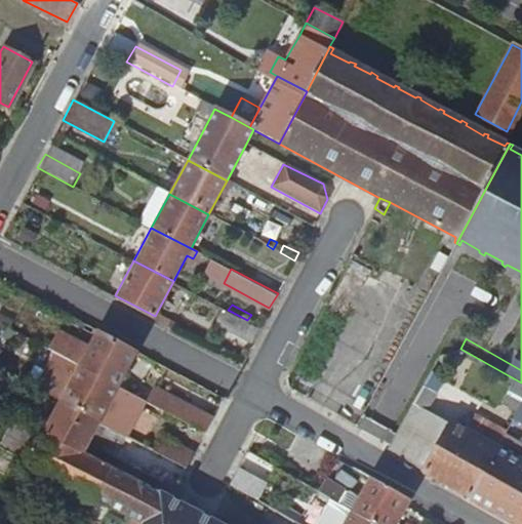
[(0,324),(3,326),(7,328),(14,314),(0,307),(0,324)]
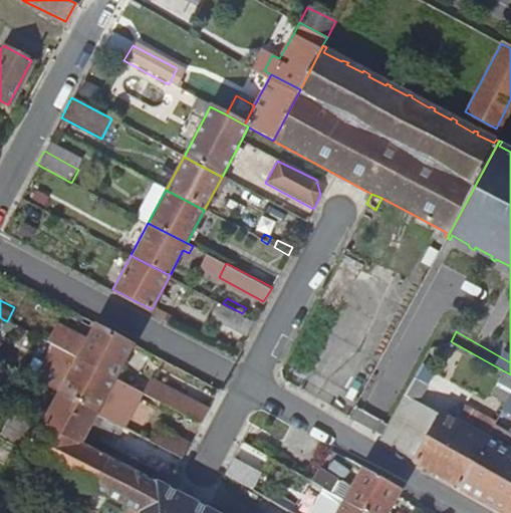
[(223,303),(219,301),(210,318),(244,336),(253,319),(242,313),(223,303)]
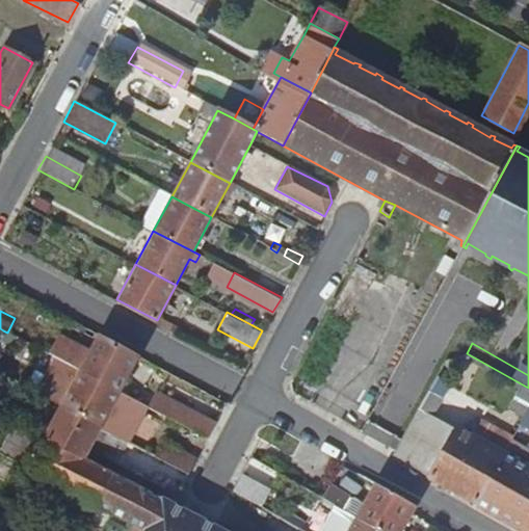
[(7,333),(16,337),(23,323),(15,318),(7,333)]
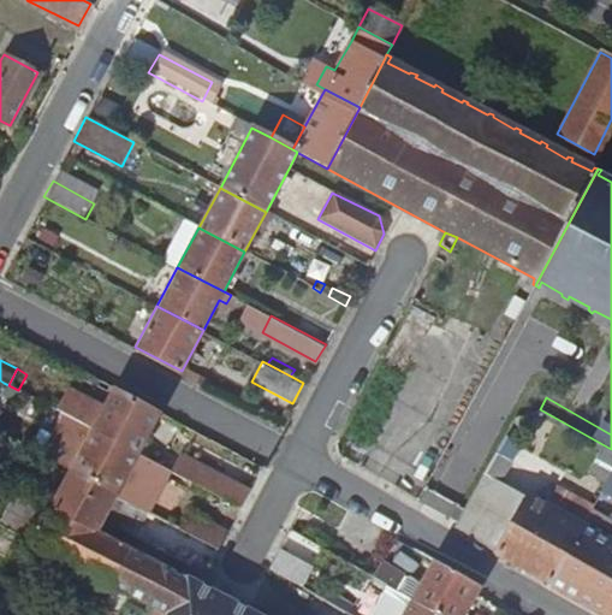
[(46,404),(18,390),(9,385),(4,383),(0,390),(0,396),(40,417),(46,404)]
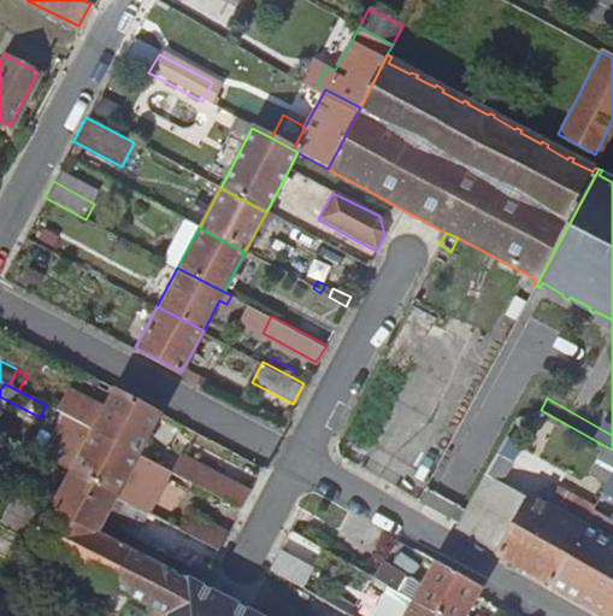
[(64,389),(53,409),(66,416),(115,441),(136,399),(115,388),(102,408),(64,389)]
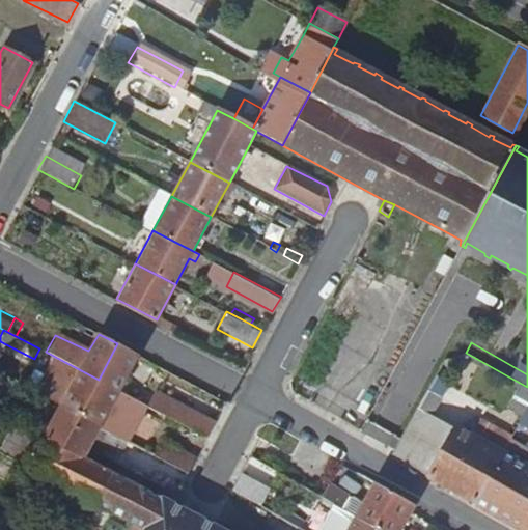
[(139,355),(117,343),(99,380),(146,405),(206,436),(214,421),(156,390),(151,396),(145,392),(144,394),(122,382),(139,355)]
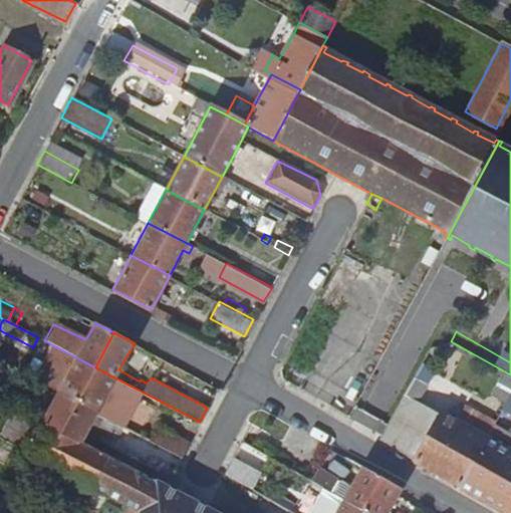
[(77,402),(95,367),(55,346),(37,380),(58,392),(77,402)]
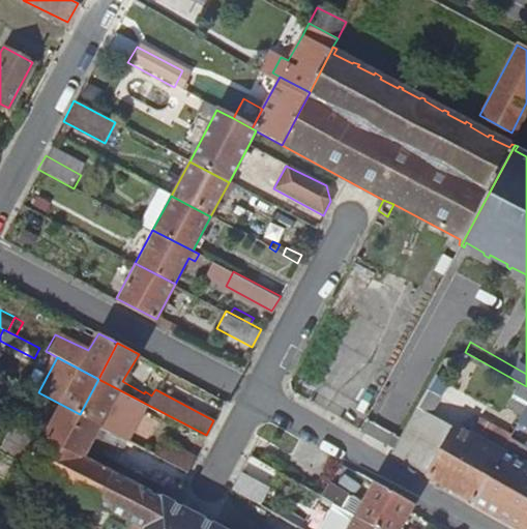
[(146,404),(98,379),(80,414),(127,440),(146,404)]
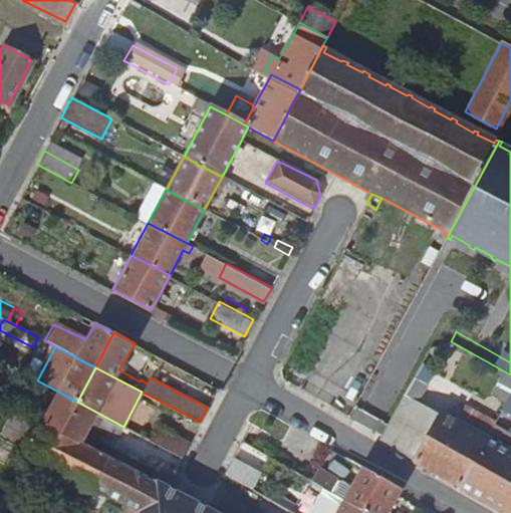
[(426,382),(414,376),(404,394),(416,401),(426,382)]
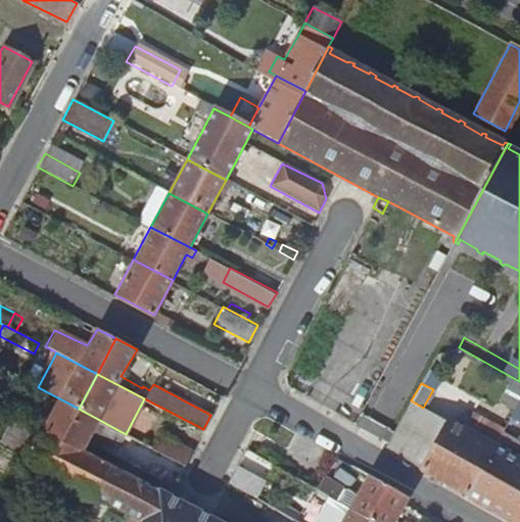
[(519,395),(511,413),(519,418),(519,395)]
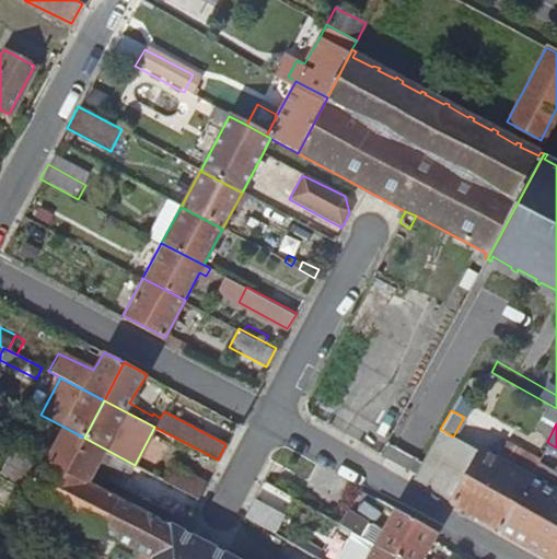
[(135,465),(84,438),(64,427),(45,462),(86,485),(86,481),(92,472),(100,461),(128,476),(130,472),(154,485),(158,477),(135,465)]
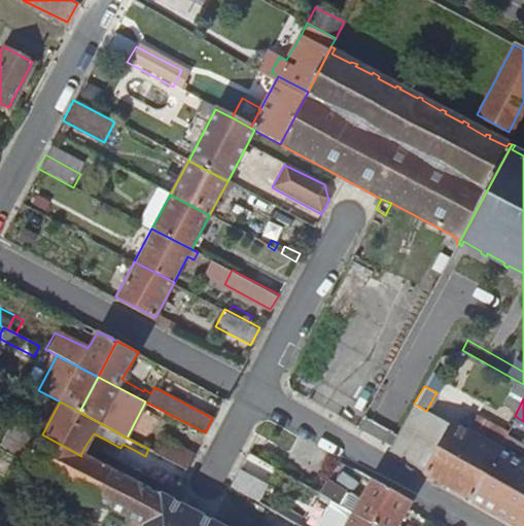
[(414,404),(388,450),(423,469),(450,423),(426,411),(414,404)]
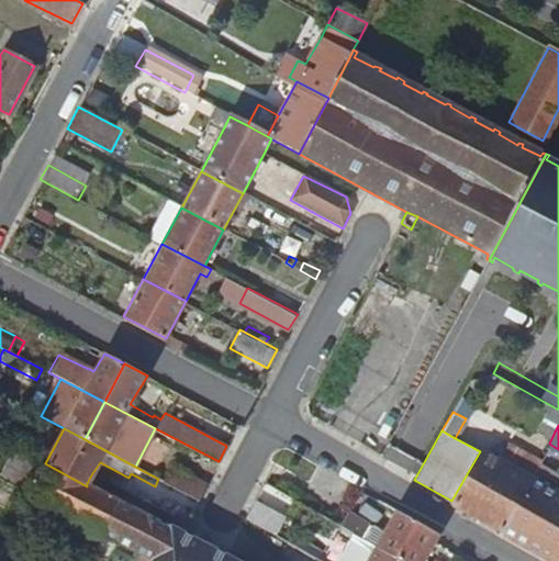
[(505,463),(514,451),(490,438),(483,451),(505,463)]
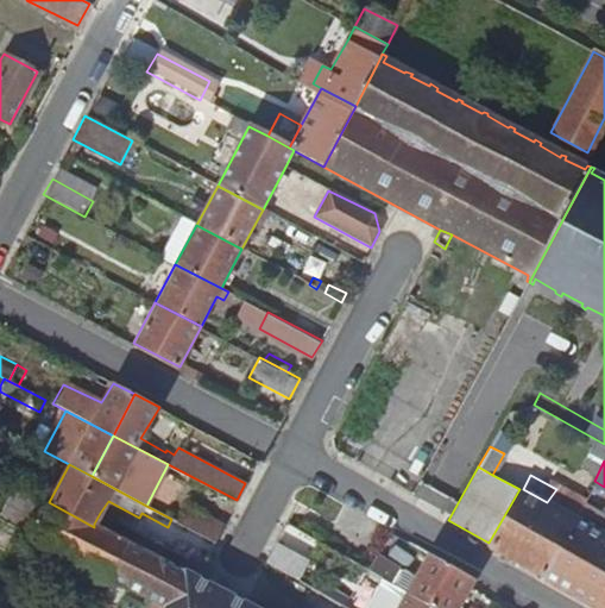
[(127,543),(94,524),(94,527),(49,502),(0,477),(0,520),(109,576),(127,543)]
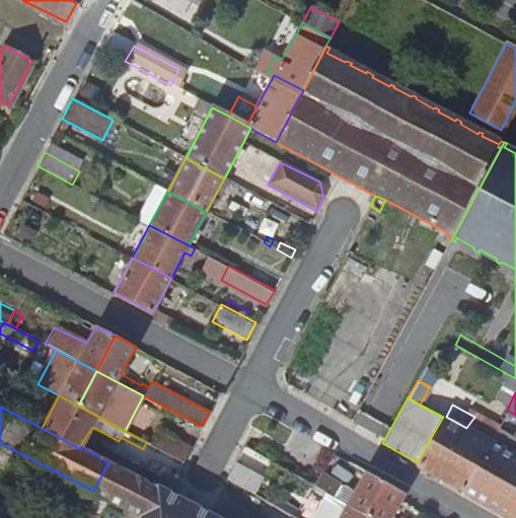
[(460,492),(462,493),(490,441),(499,424),(476,411),(474,417),(466,428),(446,417),(445,416),(443,417),(417,462),(415,465),(419,466),(421,465),(439,475),(438,478),(442,481),(443,477),(461,489),(460,492)]
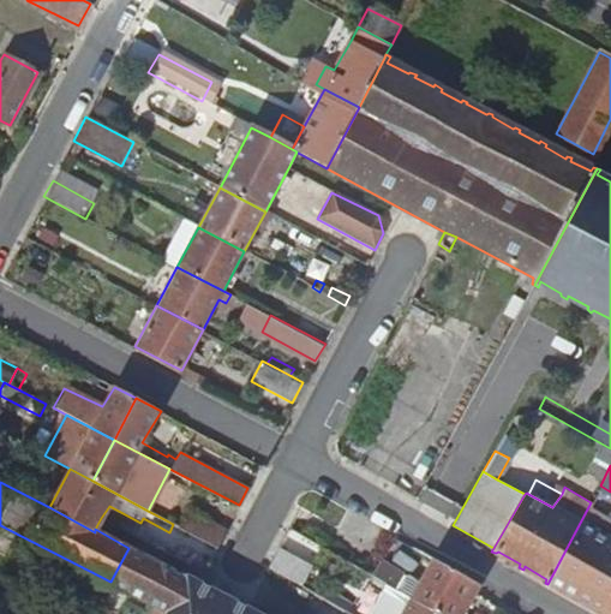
[(178,526),(216,546),(226,528),(192,511),(185,511),(178,526)]
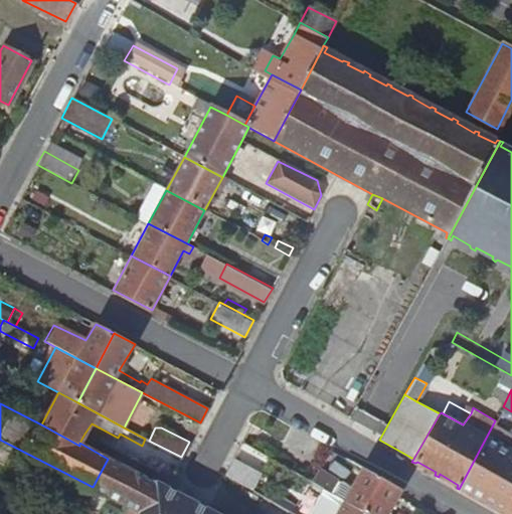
[(511,513),(511,452),(486,438),(459,489),(461,490),(462,487),(481,497),(480,500),(482,502),(484,498),(501,510),(501,513),(502,513),(505,511),(510,513),(511,513)]
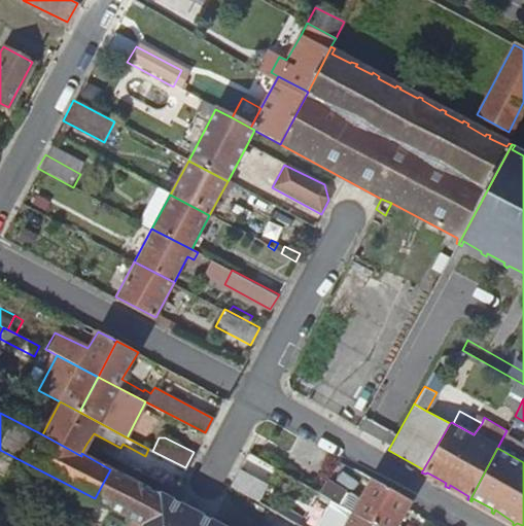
[(339,460),(329,477),(348,487),(354,478),(362,483),(367,476),(339,460)]
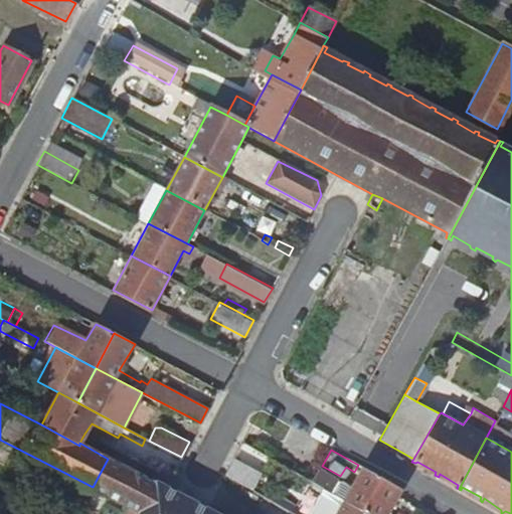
[(157,484),(108,459),(93,487),(141,512),(143,513),(157,485),(157,484)]
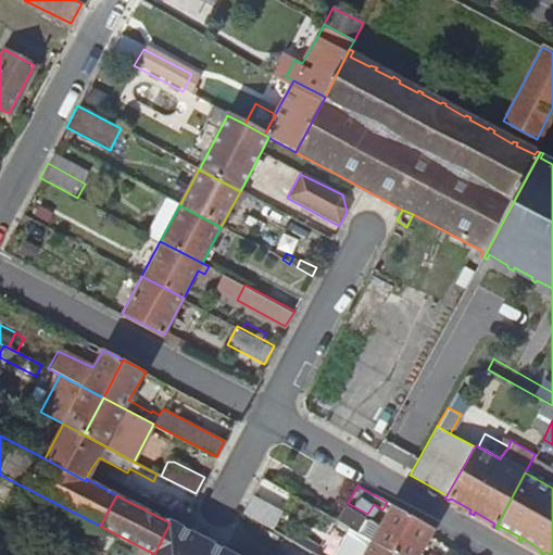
[(242,513),(262,524),(272,530),(280,514),(250,496),(242,513)]
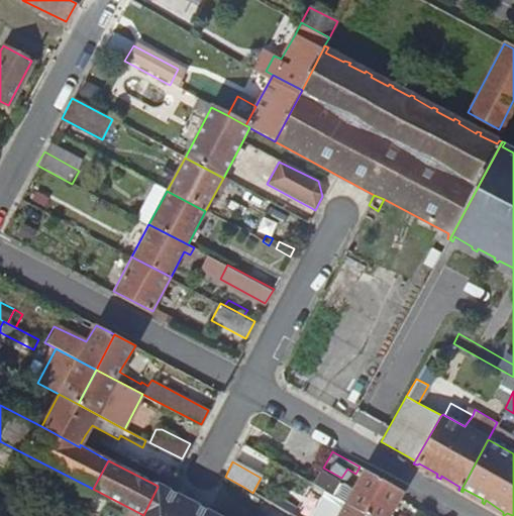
[(318,473),(311,485),(345,505),(365,515),(389,515),(399,497),(402,492),(365,471),(352,491),(318,473)]
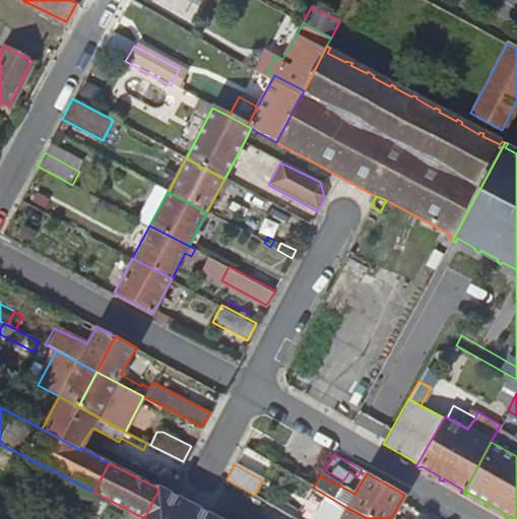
[(220,518),(159,487),(158,489),(158,490),(144,518),(142,517),(141,518),(231,518),(230,518),(228,518),(220,518)]
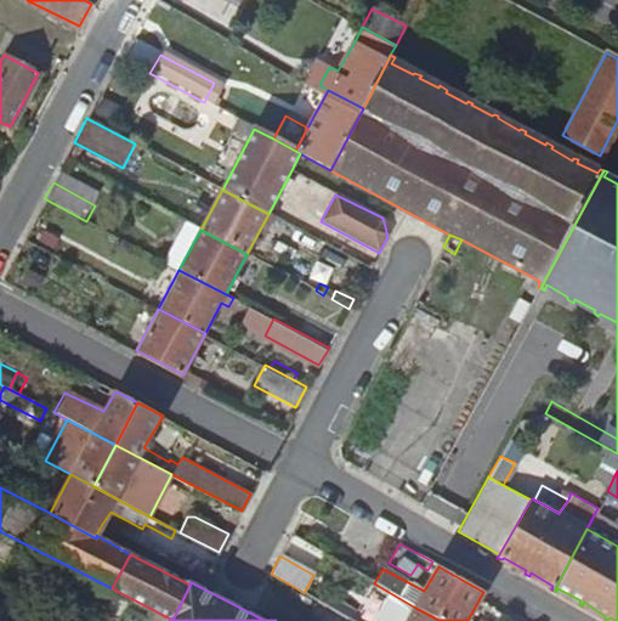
[(408,620),(438,620),(415,608),(408,620)]
